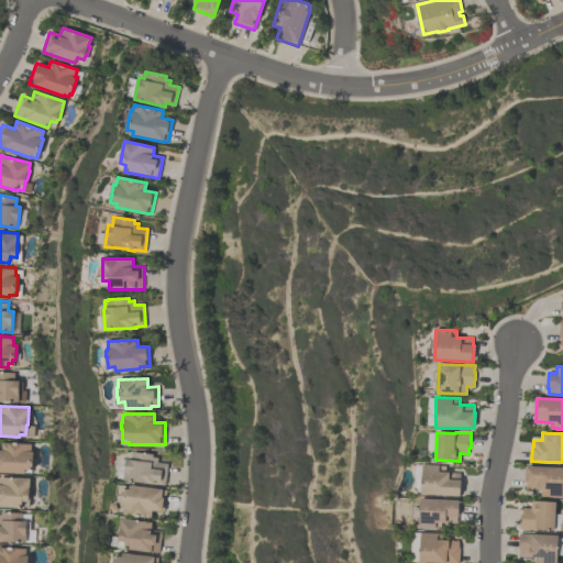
[(0,449),(2,450),(2,441),(31,443),(31,451),(33,451),(33,470),(29,470),(28,473),(0,471),(0,449)]
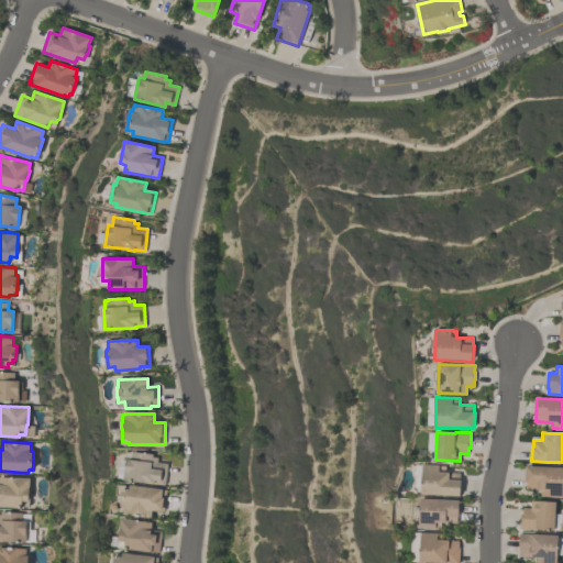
[(166,485),(155,483),(155,484),(125,481),(128,459),(132,460),(133,452),(154,454),(153,456),(159,457),(158,462),(168,463),(166,485)]
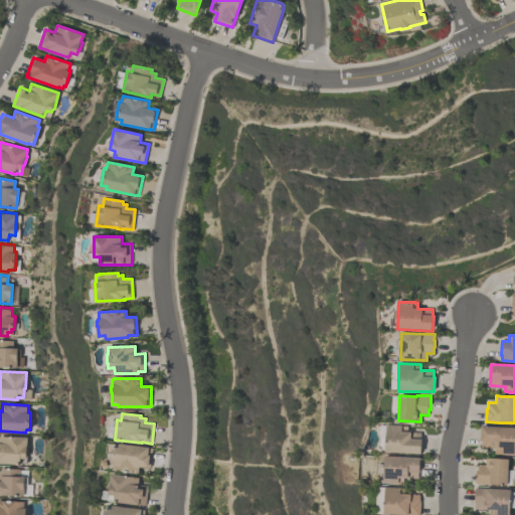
[(421,454),(385,453),(386,424),(402,424),(402,425),(407,425),(407,433),(411,433),(411,432),(421,433),(420,440),(421,440),(421,454)]
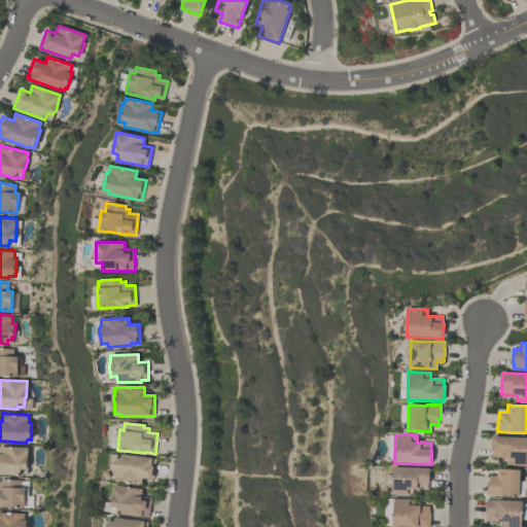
[(505,458),(502,458),(492,457),(492,451),(492,445),(493,436),(526,436),(526,465),(512,465),(512,464),(505,464),(505,458)]
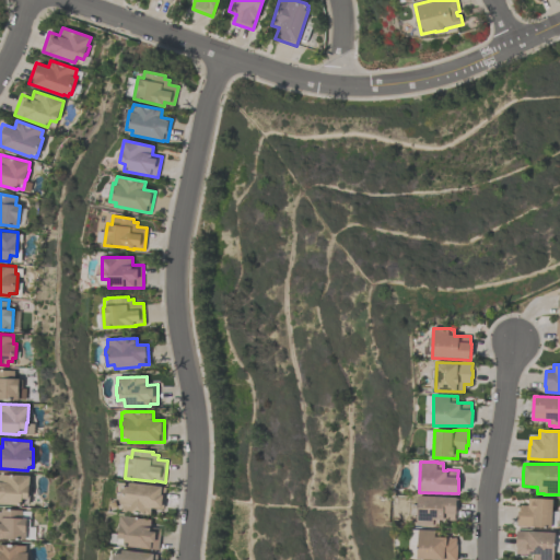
[(0,474),(24,475),(24,474),(31,474),(30,483),(31,483),(31,492),(30,492),(28,499),(23,499),(22,504),(0,503),(0,474)]
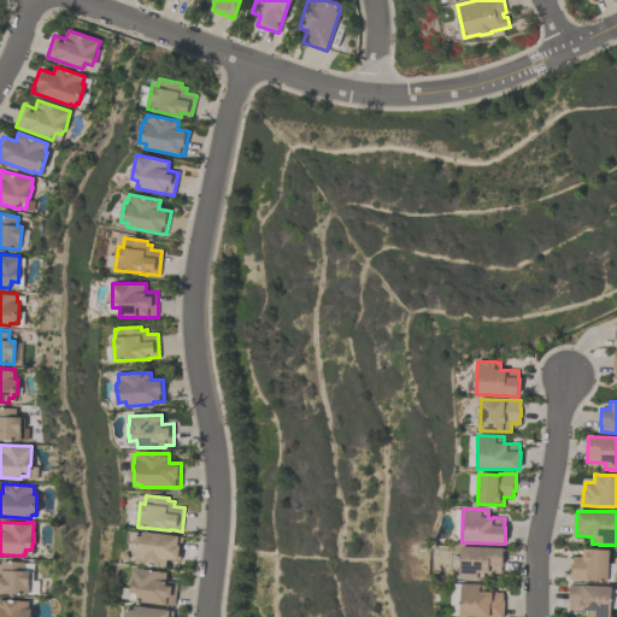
[(183,536),(180,560),(168,559),(166,568),(159,566),(159,568),(145,565),(145,564),(135,563),(135,556),(134,556),(136,535),(144,536),(144,532),(183,536)]
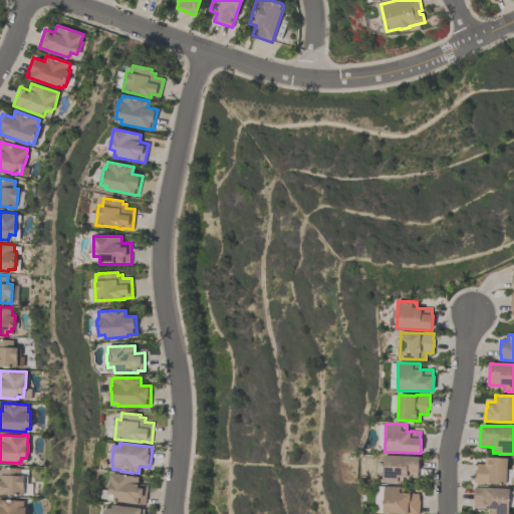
[(383,483),(384,456),(420,457),(419,472),(418,472),(418,478),(408,477),(408,478),(404,478),(404,483),(399,482),(399,483),(383,483)]
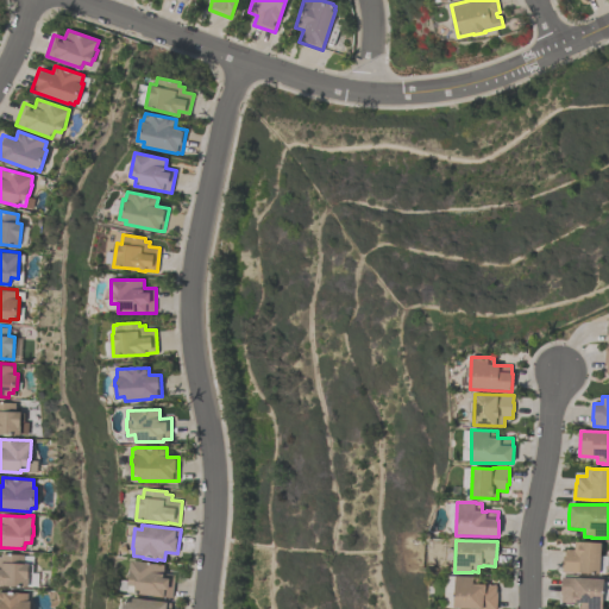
[(563,572),(563,556),(565,556),(565,548),(573,550),(575,541),(581,541),(601,542),(600,573),(563,572)]
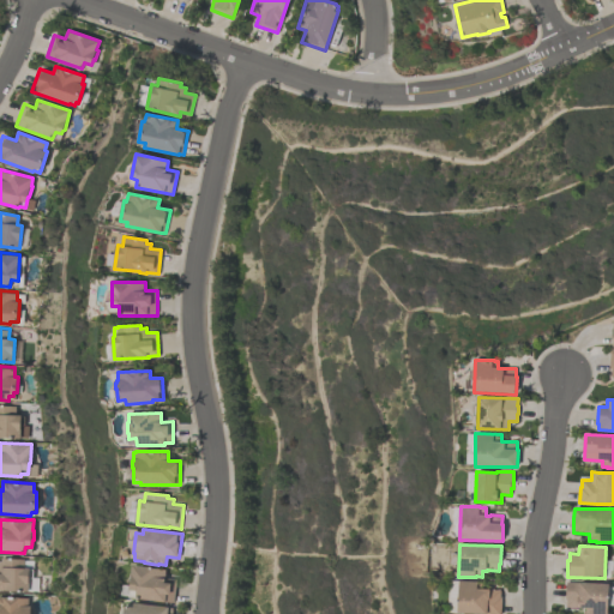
[(0,560),(1,561),(2,558),(24,559),(24,569),(29,569),(28,591),(0,589),(0,560)]
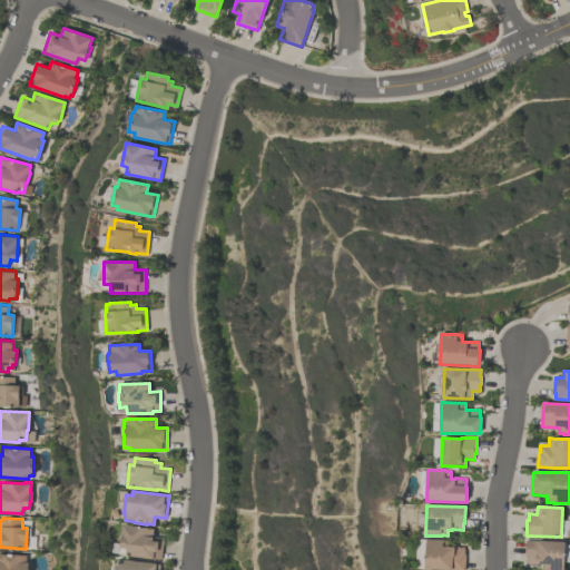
[(154,537),(164,538),(161,559),(155,558),(155,559),(126,556),(127,549),(120,548),(124,524),(155,529),(154,537)]
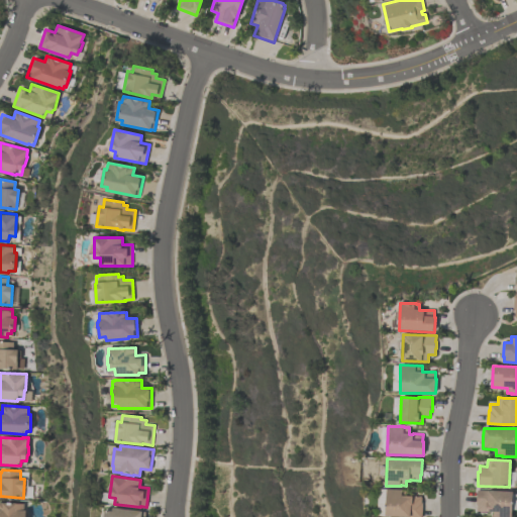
[(421,516),(398,516),(386,516),(387,489),(405,490),(405,497),(413,497),(413,496),(422,497),(421,503),(422,503),(421,516)]
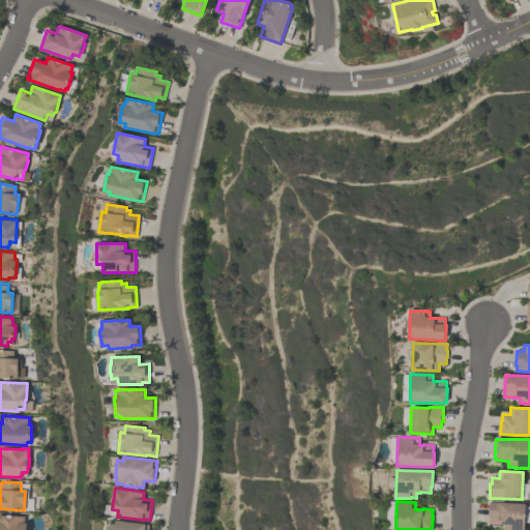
[(525,529),(503,529),(503,525),(489,525),(489,502),(500,502),(500,503),(526,504),(525,529)]
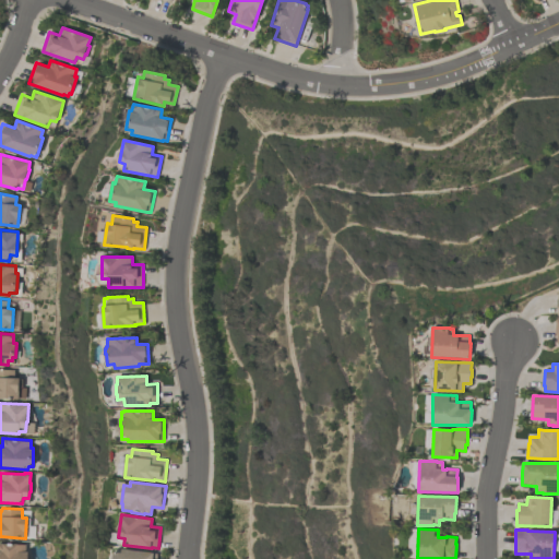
[(0,558),(0,543),(26,544),(26,551),(28,551),(27,558),(0,558)]
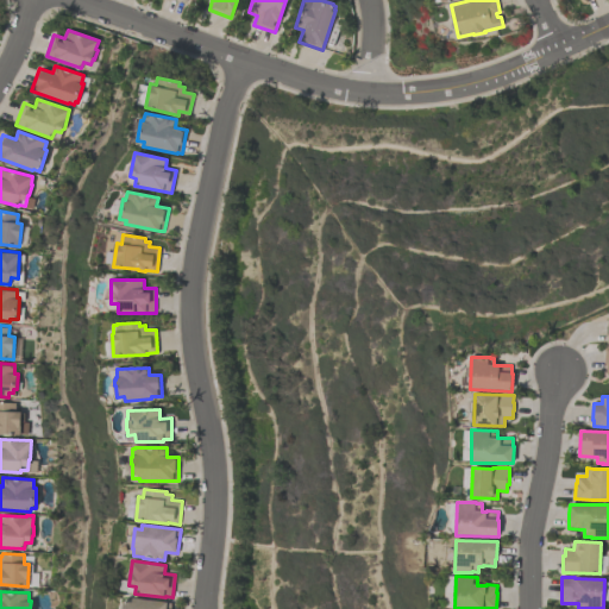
[(170,608),(124,608),(125,602),(126,602),(126,598),(133,598),(171,603),(170,608)]
